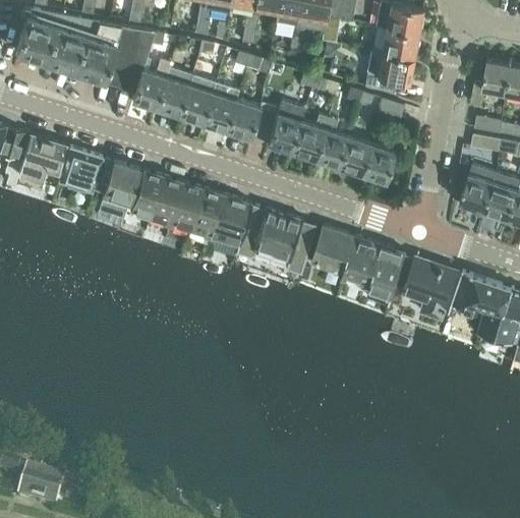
[(97,0),(95,0),(84,0),(82,12),(94,14),(97,0)]
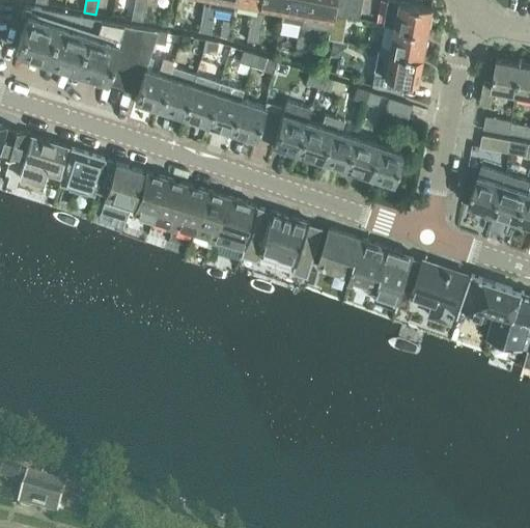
[(135,0),(134,7),(146,9),(147,0),(135,0)]
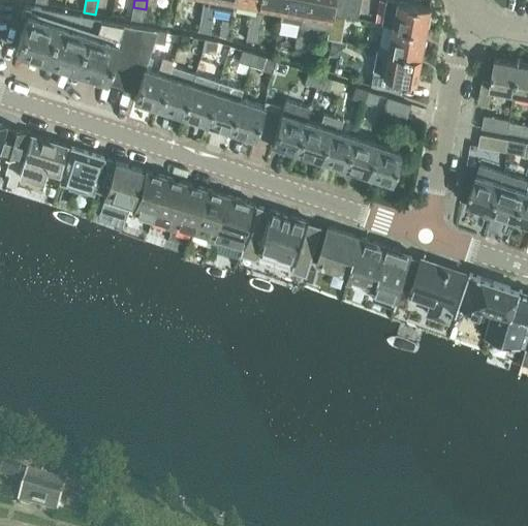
[(234,13),(236,3),(236,0),(211,0),(211,6),(205,5),(202,18),(209,19),(209,22),(213,22),(215,10),(234,13)]
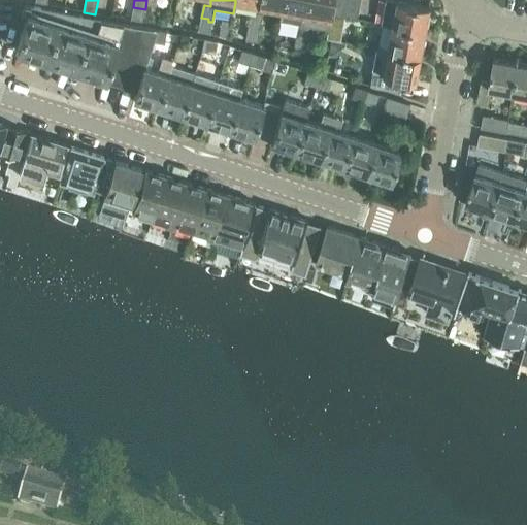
[(260,0),(259,7),(283,12),(285,0),(260,0)]
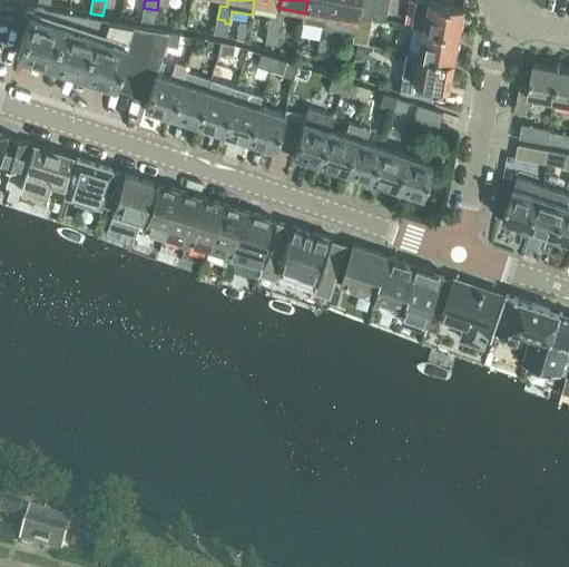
[(303,23),(323,28),(330,29),(334,0),(307,0),(305,13),(303,23)]
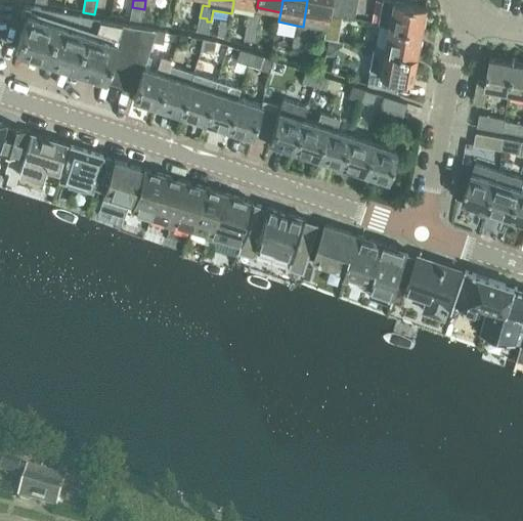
[(297,26),(295,35),(301,36),(301,39),(306,40),(308,28),(327,31),(329,17),(332,0),(307,0),(303,27),(297,26)]
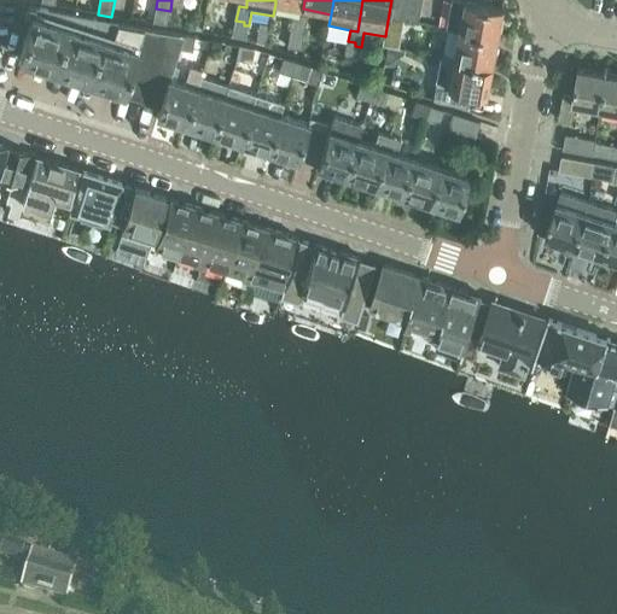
[(391,0),(388,21),(403,23),(407,0),(391,0)]
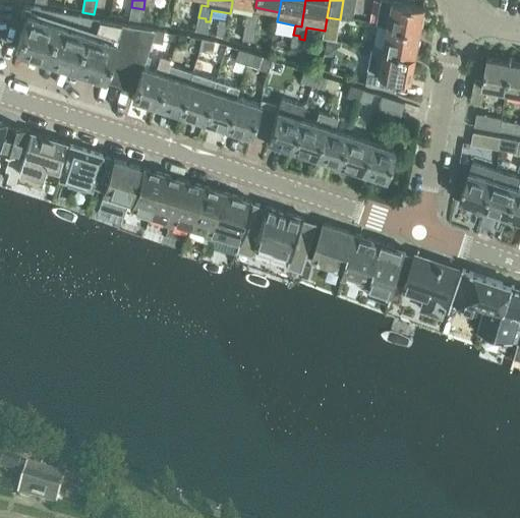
[(343,0),(340,19),(352,21),(356,0),(343,0)]
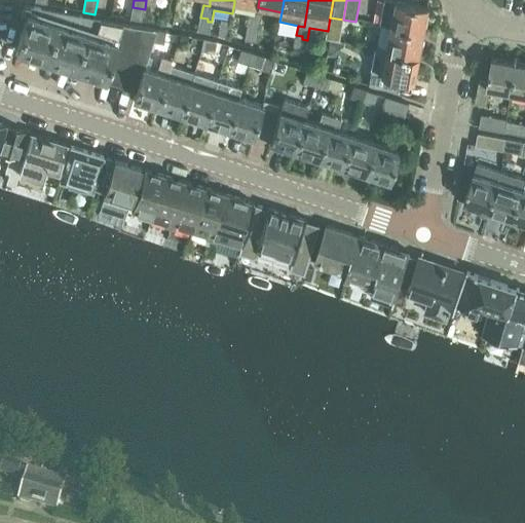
[(379,27),(389,29),(423,34),(427,9),(428,9),(428,8),(395,2),(384,0),(379,27)]
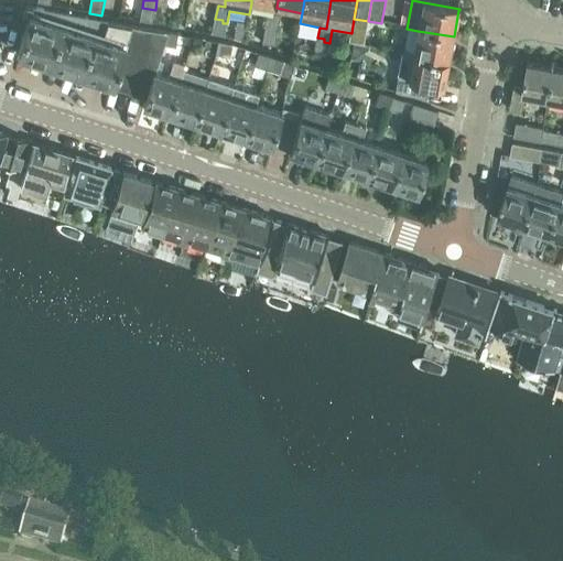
[(155,10),(142,8),(140,22),(152,24),(155,10)]
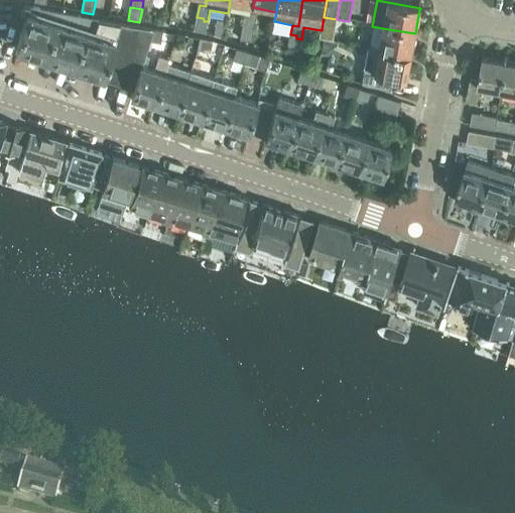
[(75,70),(105,80),(122,25),(25,8),(20,24),(25,26),(16,51),(18,51),(75,70)]
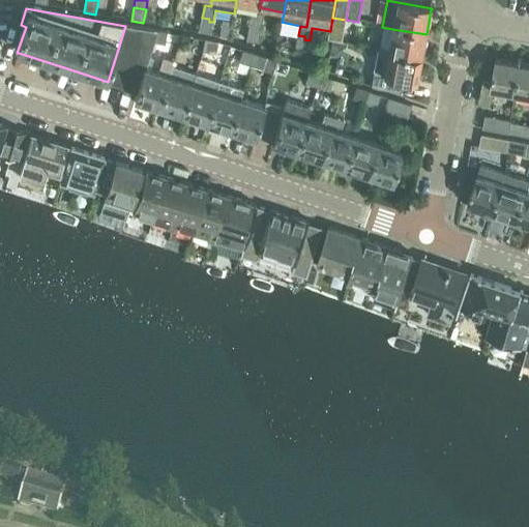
[(253,15),(251,27),(257,28),(257,30),(262,31),(265,17),(253,15)]
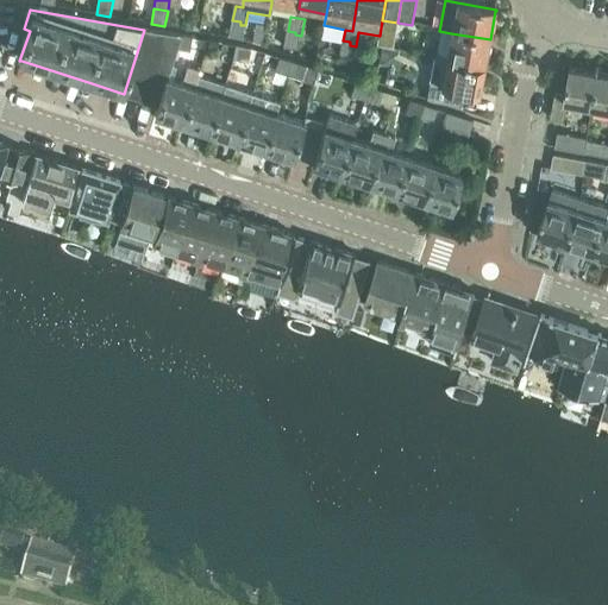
[(242,42),(245,25),(240,25),(240,21),(232,20),(229,39),(242,42)]
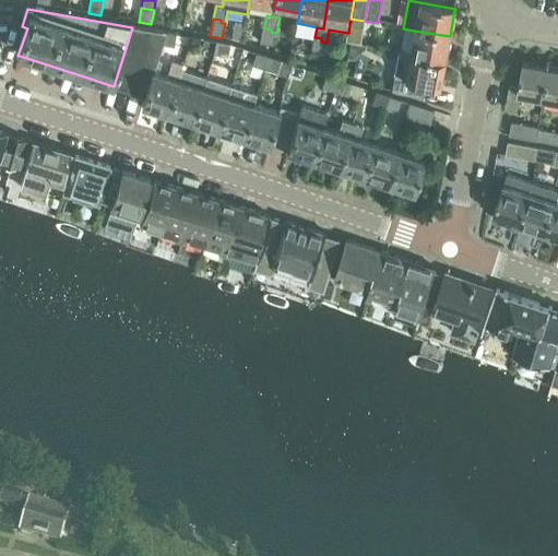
[(114,87),(145,98),(153,73),(162,47),(166,34),(132,27),(114,86),(114,87)]
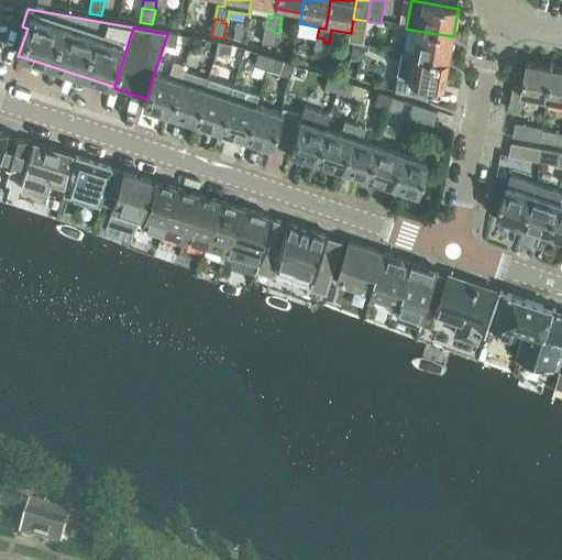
[(273,30),(266,29),(263,45),(276,47),(278,33),(273,32),(273,30)]
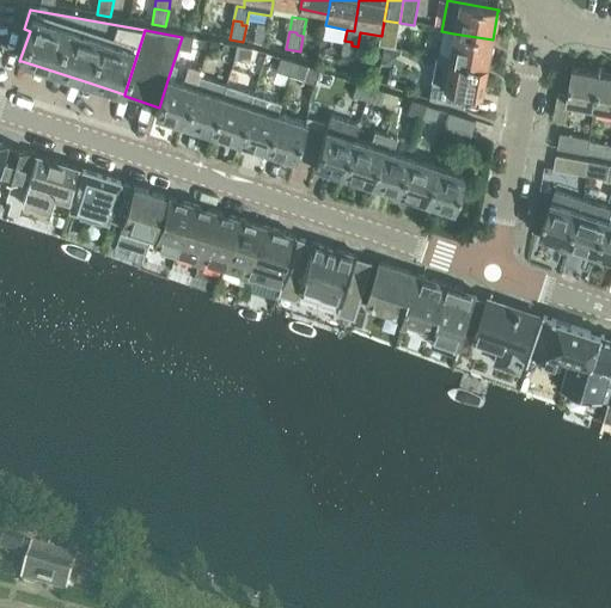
[(453,34),(448,61),(487,68),(493,40),(453,34)]
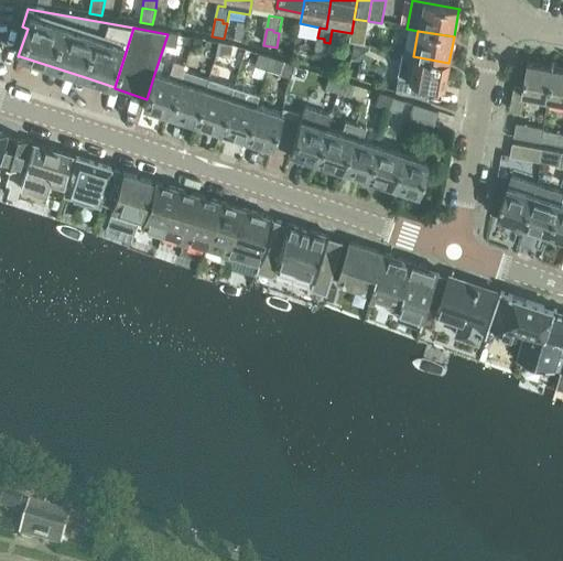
[(179,36),(168,34),(163,47),(176,50),(179,36)]
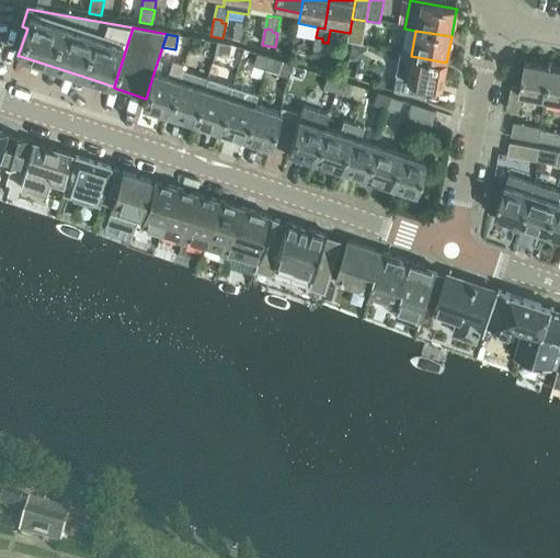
[(322,38),(316,37),(313,52),(326,54),(328,43),(322,42),(322,38)]
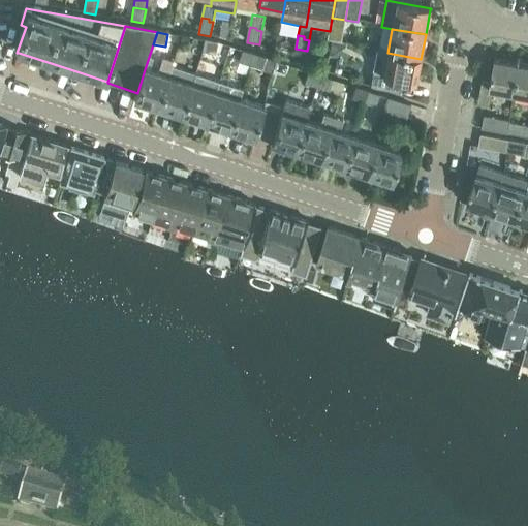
[(192,38),(184,37),(183,43),(190,45),(192,38)]
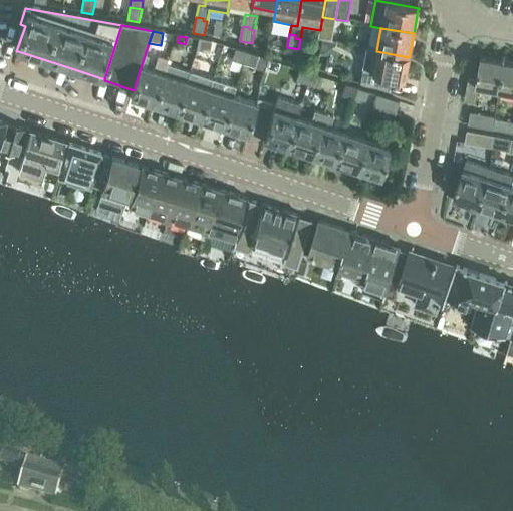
[(202,40),(200,52),(212,54),(214,42),(202,40)]
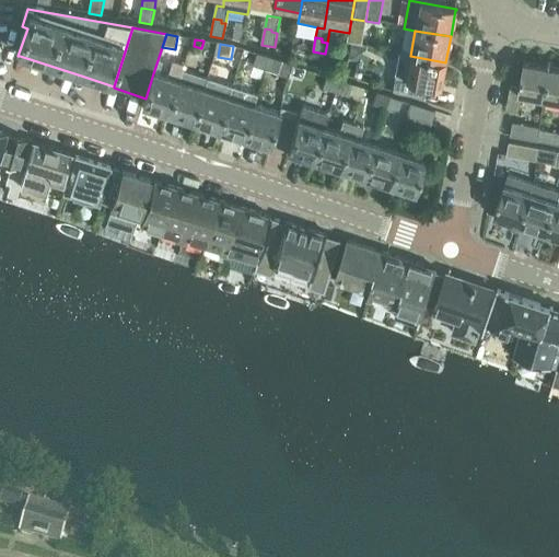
[(445,62),(410,56),(400,54),(394,92),(398,93),(424,99),(428,85),(441,88),(442,86),(441,86),(445,62)]
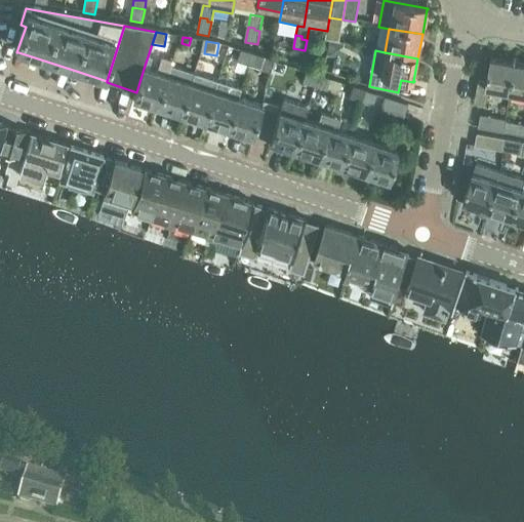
[(240,63),(251,66),(254,54),(243,51),(240,63)]
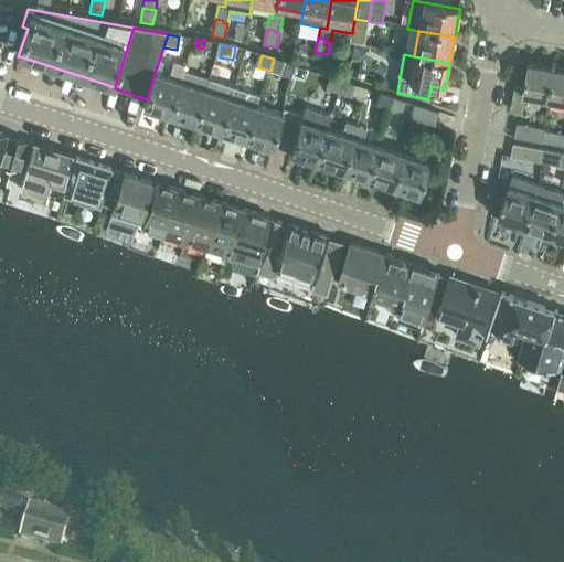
[(274,59),(270,71),(283,75),(287,63),(274,59)]
